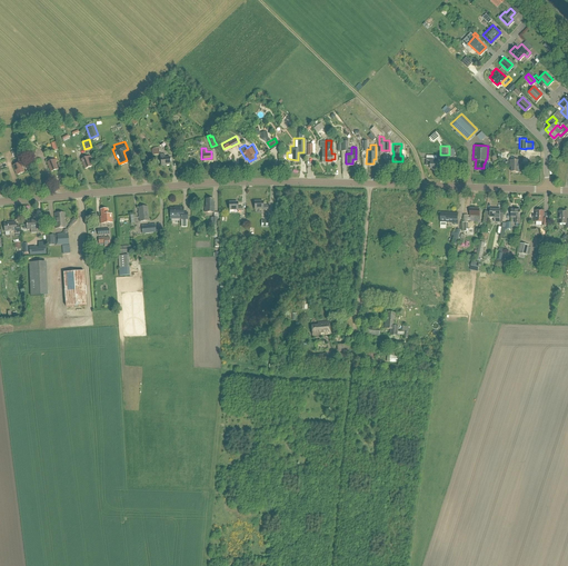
[(163,156),(163,151),(159,152),(159,164),(169,162),(168,155),(163,156)]
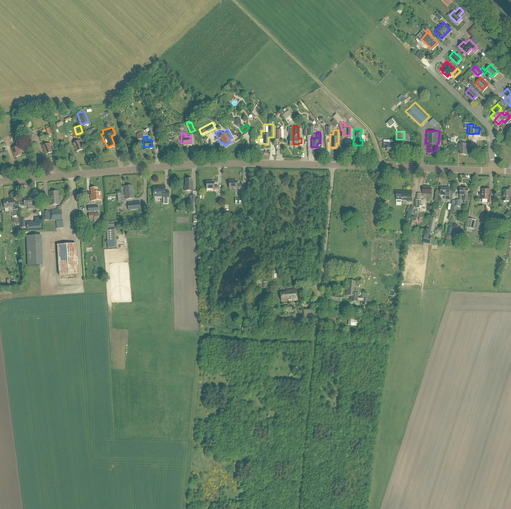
[(82,140),(81,138),(72,141),(75,150),(82,147),(80,141),(82,140)]
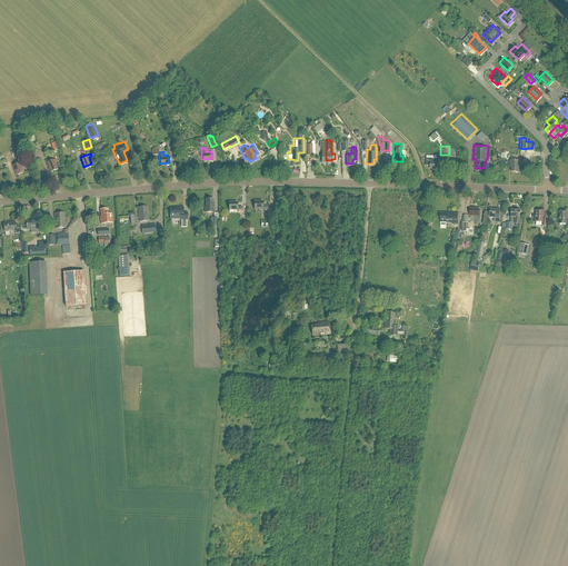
[(440,156),(436,156),(436,157),(426,156),(425,162),(429,164),(429,167),(440,167),(440,160),(440,156)]
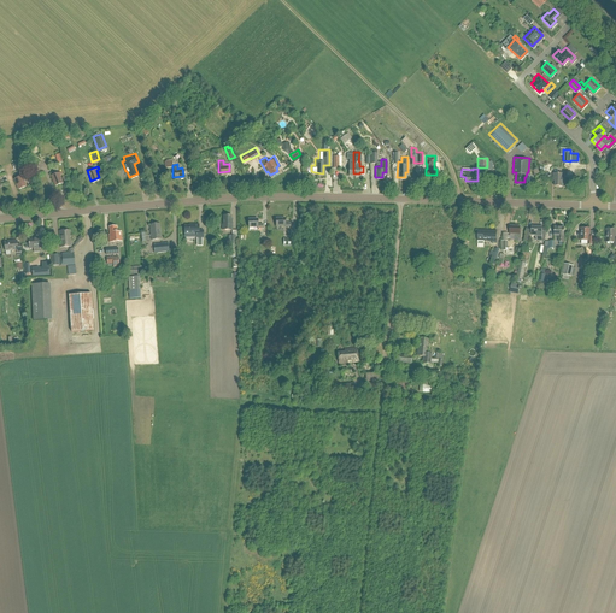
[(62,174),(60,170),(50,174),(53,183),(62,181),(59,174),(62,174)]
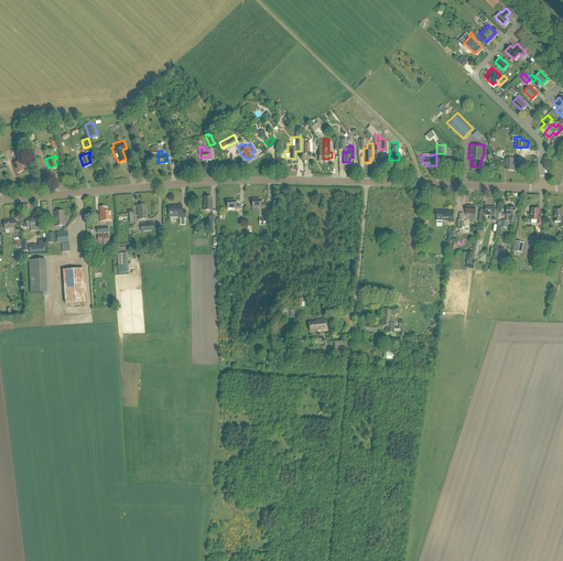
[(515,157),(505,157),(505,163),(507,163),(506,168),(513,169),(515,157)]
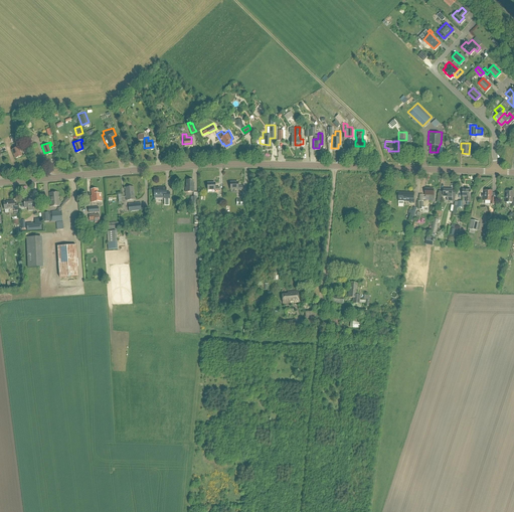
[(20,147),(19,144),(10,148),(14,156),(20,154),(18,148),(20,147)]
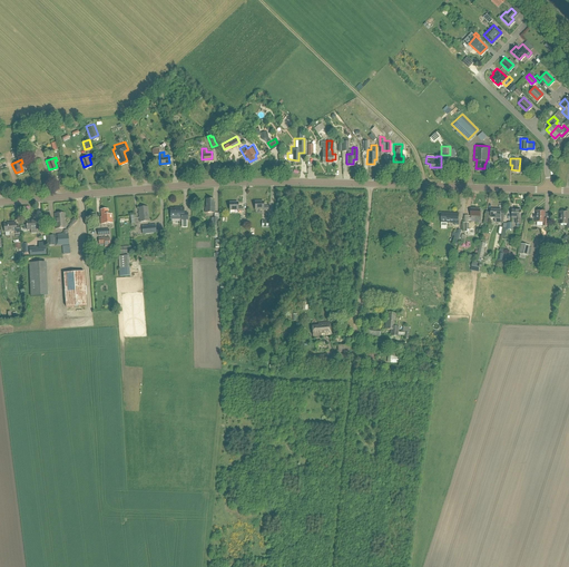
[(213,197),(206,196),(205,205),(204,205),(204,209),(214,211),(214,201),(213,201),(213,197)]
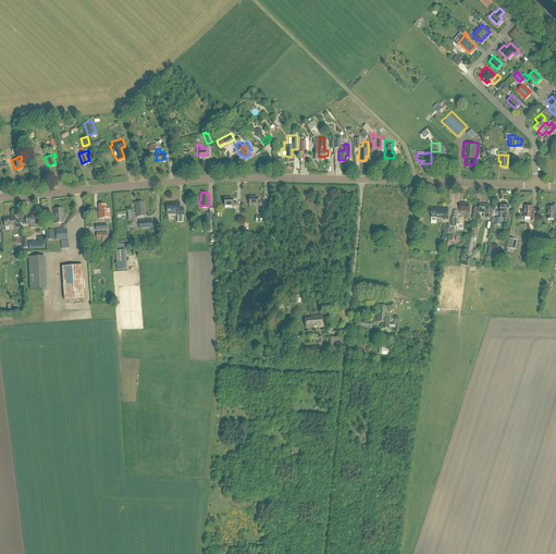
[(145,213),(144,200),(134,201),(136,214),(145,213)]
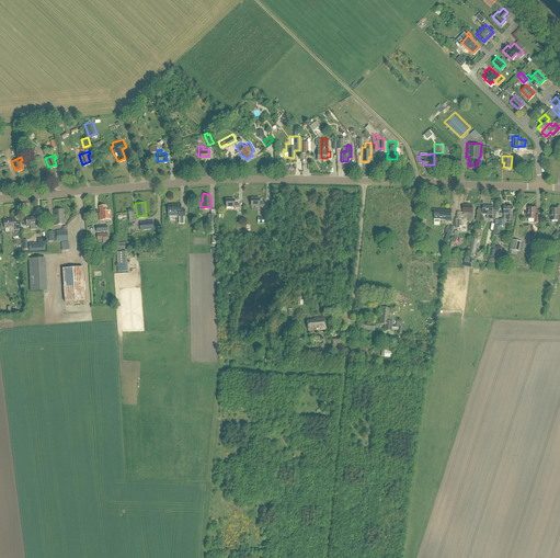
[(180,207),(180,202),(173,202),(174,203),(167,203),(167,211),(178,211),(178,214),(184,214),(184,207),(180,207)]
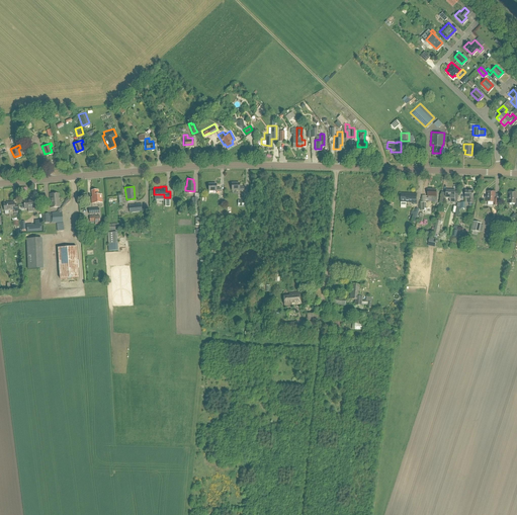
[(435,187),(427,187),(427,194),(431,194),(431,200),(436,200),(436,190),(435,190),(435,187)]
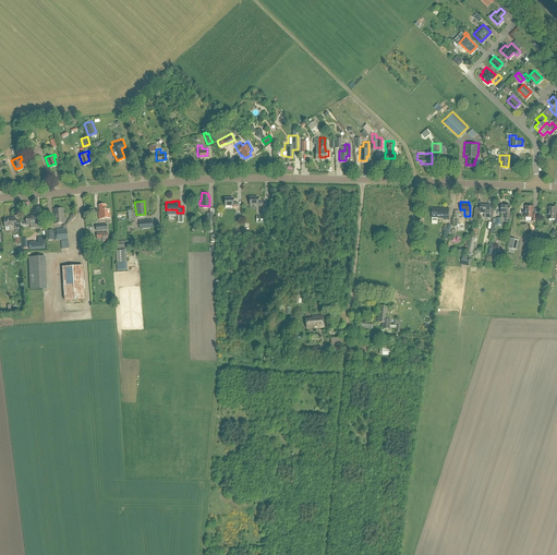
[(489,203),(480,203),(480,210),(484,210),(484,216),(492,216),(494,206),(489,206),(489,203)]
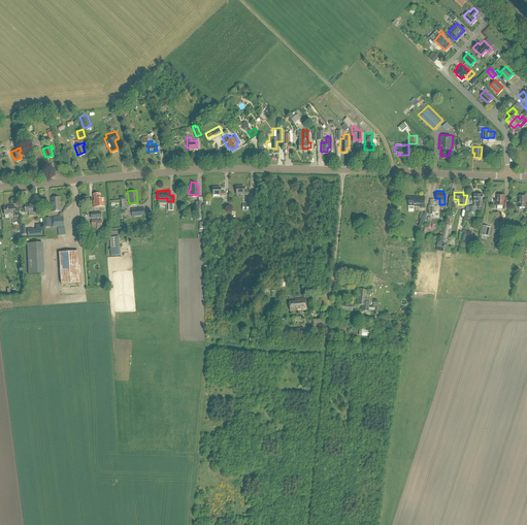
[(482,193),(473,192),(473,199),(478,199),(476,205),(482,205),(482,193)]
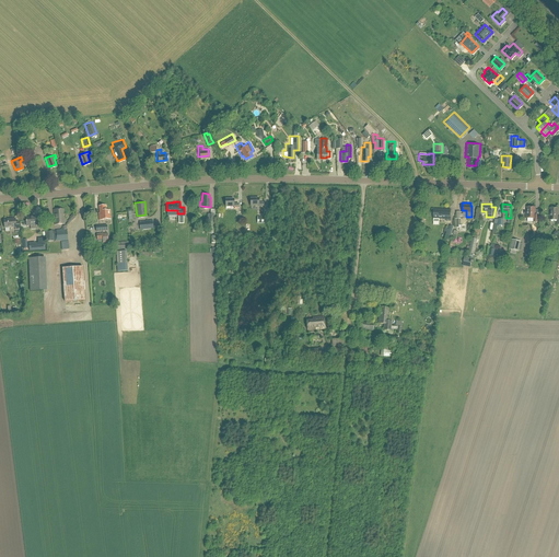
[(534,205),(525,205),(525,216),(533,216),(533,219),(537,219),(537,213),(538,213),(538,207),(534,207),(534,205)]
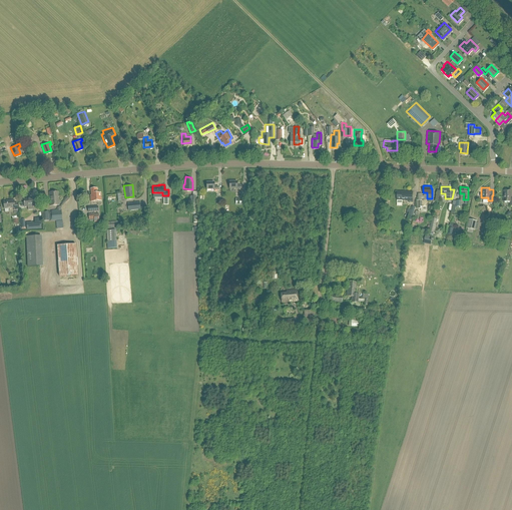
[(96,191),(96,188),(89,189),(90,193),(89,193),(90,199),(100,199),(99,191),(96,191)]
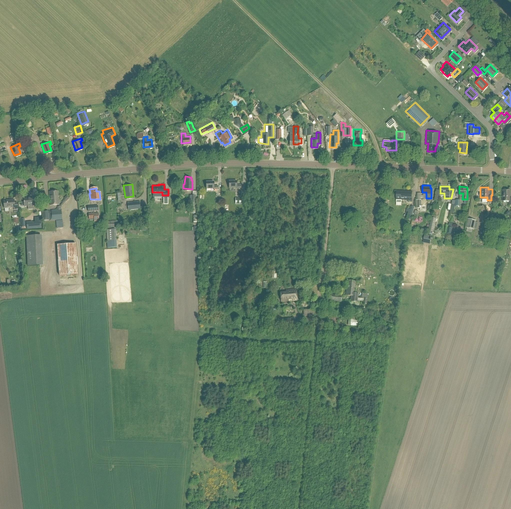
[(510,188),(502,188),(502,199),(508,199),(508,203),(510,203),(510,196),(510,188)]
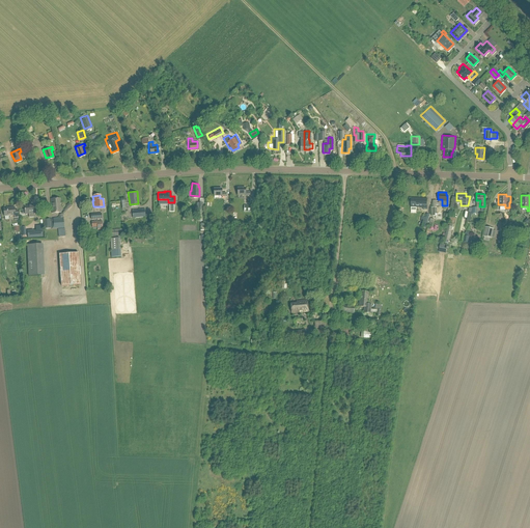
[(423,196),(419,196),(417,196),(411,196),(411,210),(416,210),(416,204),(422,204),(422,205),(426,206),(426,202),(426,196),(423,196)]
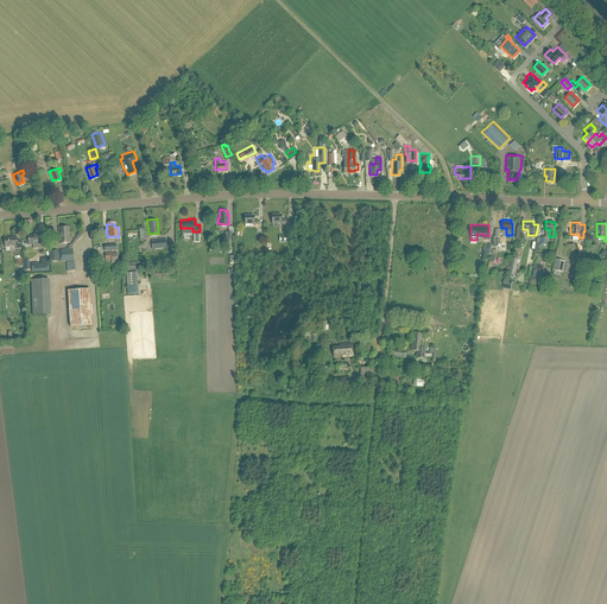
[(58,241),(68,241),(68,226),(57,226),(58,241)]
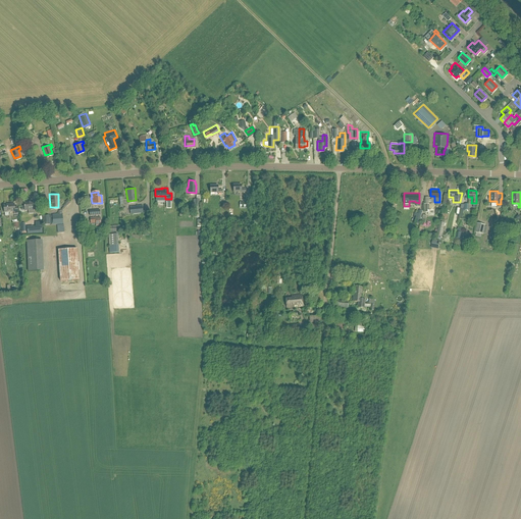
[(23,208),(37,207),(36,200),(22,201),(23,208)]
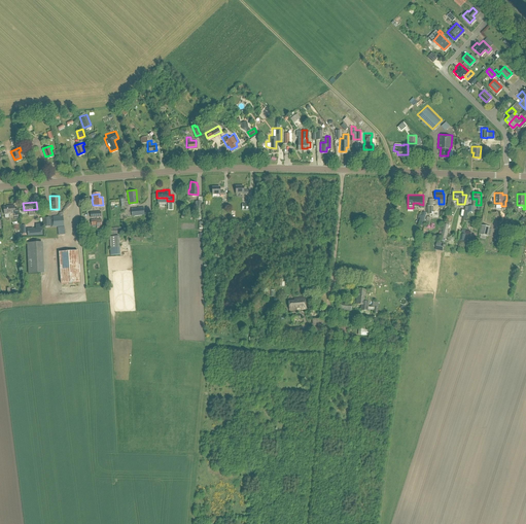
[(13,206),(13,204),(3,205),(3,212),(12,212),(12,214),(18,213),(16,206),(13,206)]
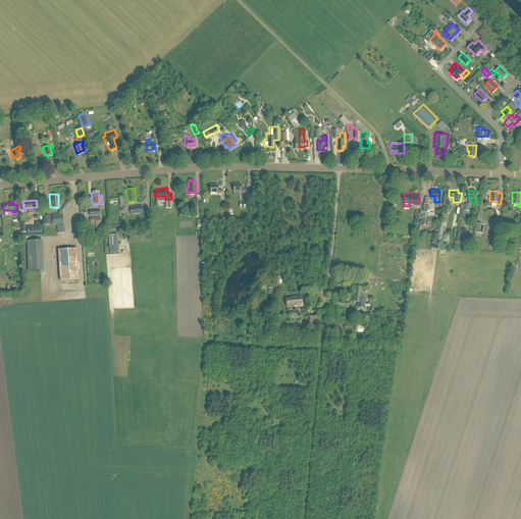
[(138,211),(137,204),(127,205),(128,212),(138,211)]
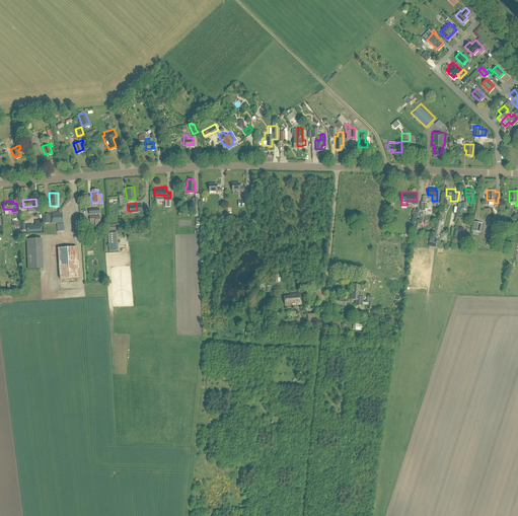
[(419,207),(416,207),(415,210),(412,209),(411,214),(417,216),(419,207)]
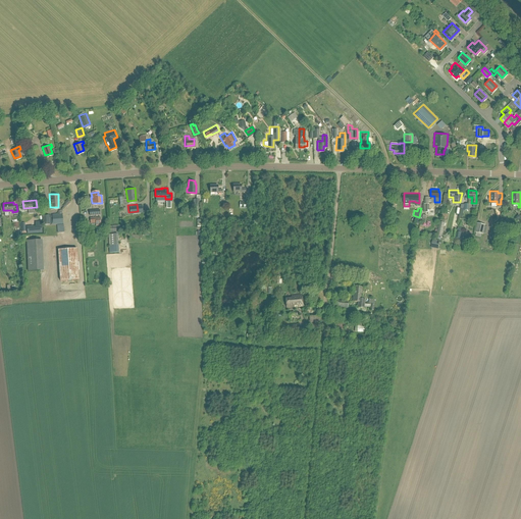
[(62,222),(61,213),(52,213),(52,216),(49,216),(50,223),(62,222)]
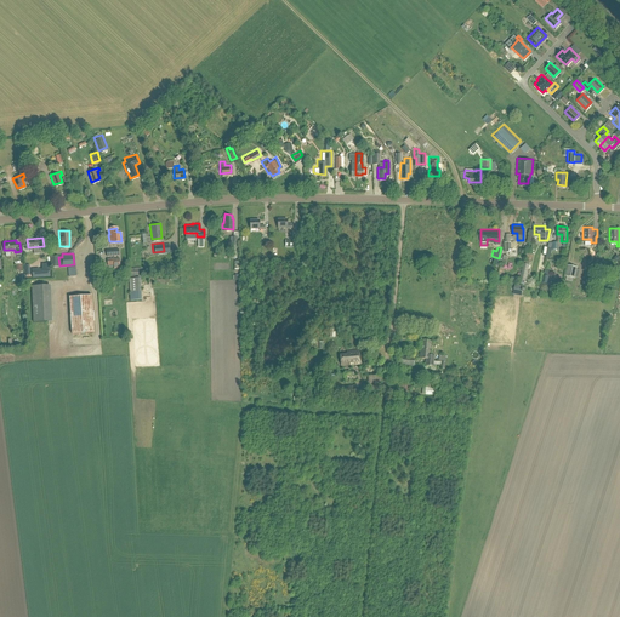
[(119,266),(118,256),(106,256),(106,263),(113,262),(113,266),(119,266)]
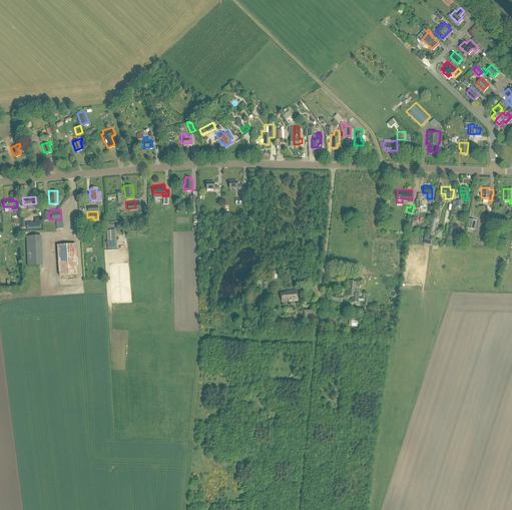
[(476,218),(468,216),(466,225),(467,226),(466,230),(472,231),(472,227),(474,227),(476,218)]
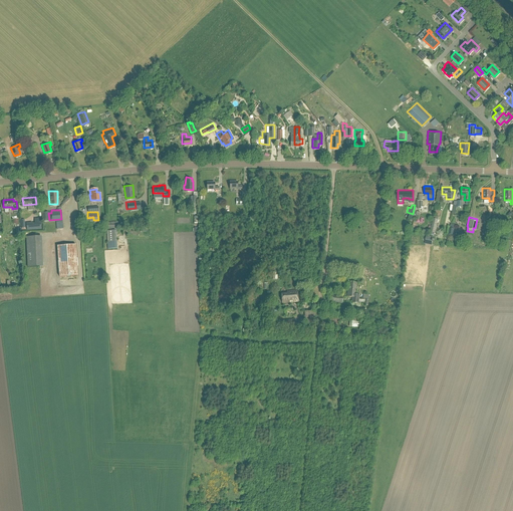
[(115,246),(115,228),(105,228),(106,246),(115,246)]
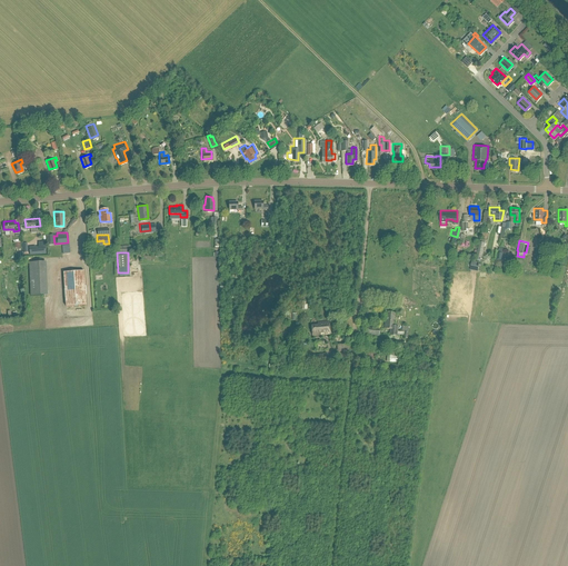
[(47,291),(46,259),(29,260),(30,293),(47,291)]
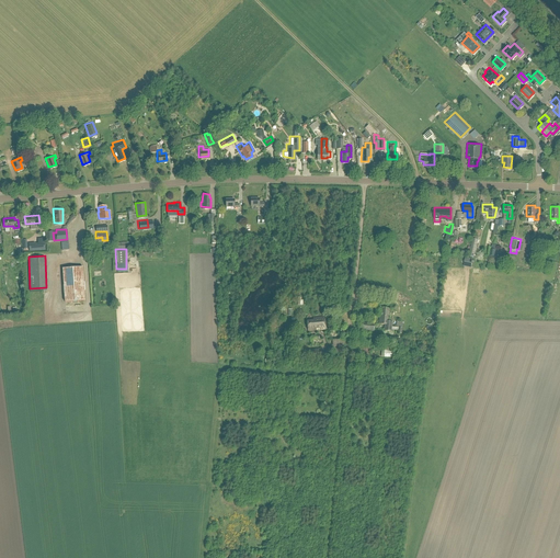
[(84,299),(82,265),(61,266),(64,300),(84,299)]
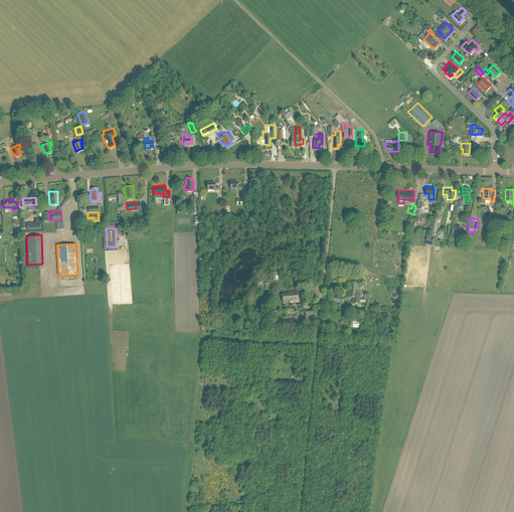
[(356,281),(348,280),(346,295),(352,296),(351,301),(358,302),(359,293),(355,292),(356,281)]
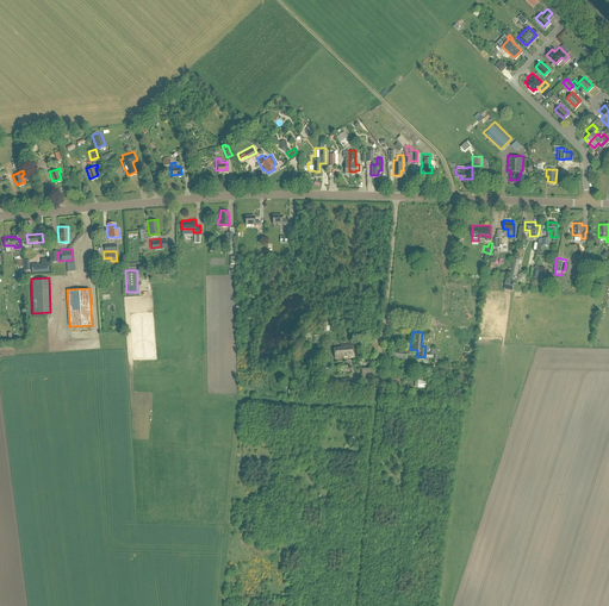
[(353,355),(352,342),(340,343),(341,345),(334,345),(334,356),(353,355)]
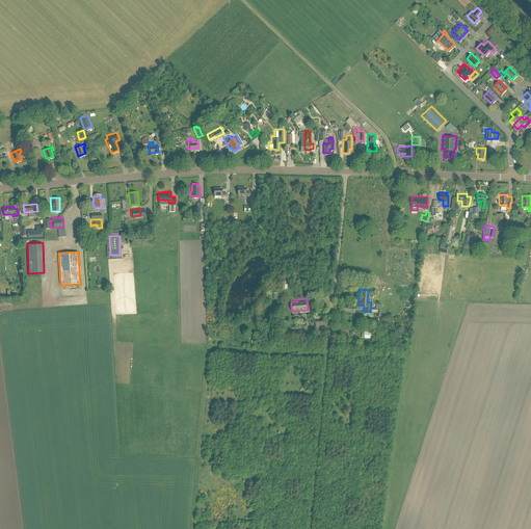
[(354,303),(341,302),(340,310),(353,312),(354,303)]
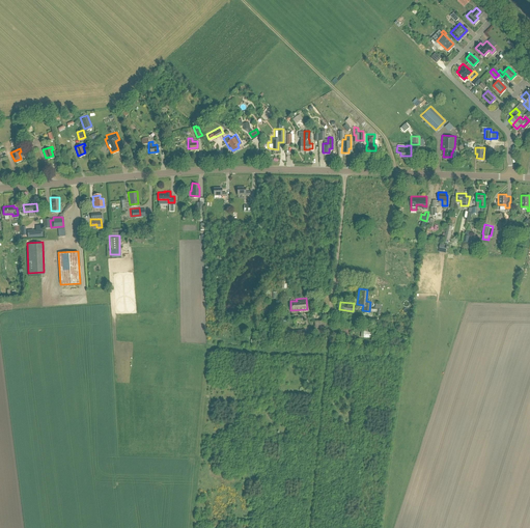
[(303,337),(302,327),(284,329),(285,338),(303,337)]
